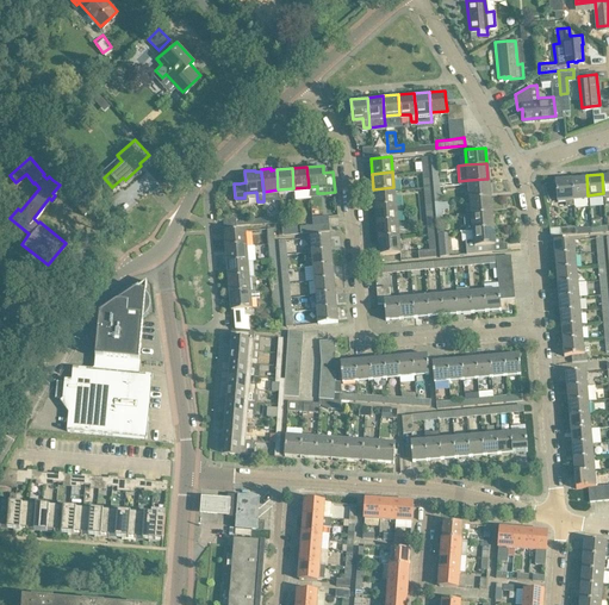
[(572,197),(588,195),(586,175),(571,176),(572,197)]
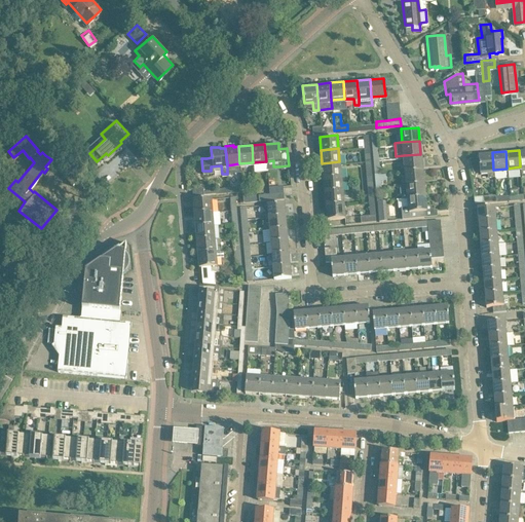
[(494,174),(493,170),(492,152),(478,153),(479,156),(470,157),(472,166),(479,166),(480,171),(487,170),(487,175),(494,174)]
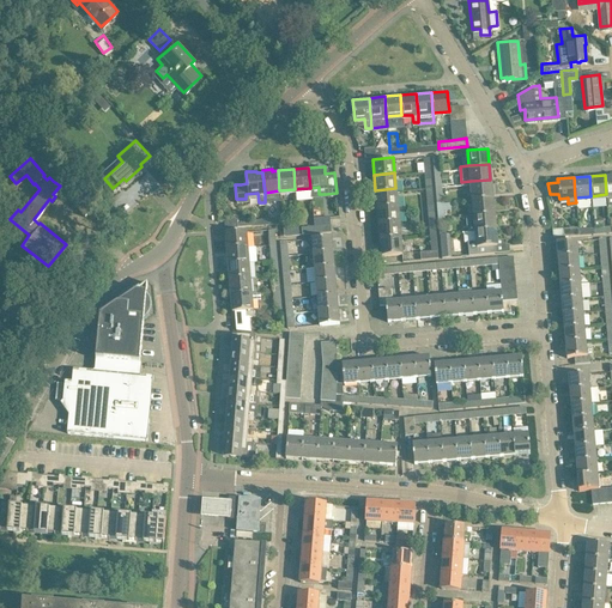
[(472,198),(492,195),(490,180),(471,181),(472,198)]
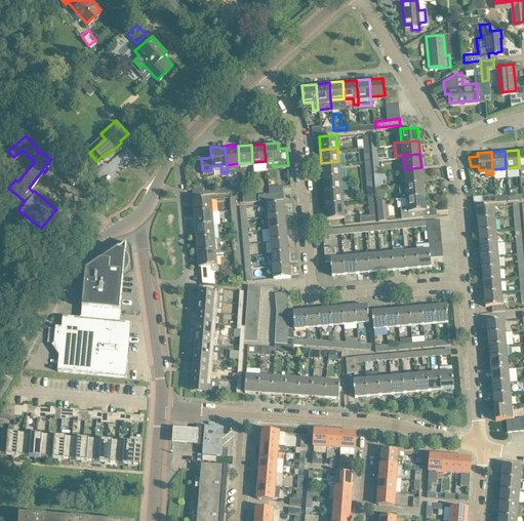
[(343,201),(339,174),(338,161),(321,163),(325,203),(343,201)]
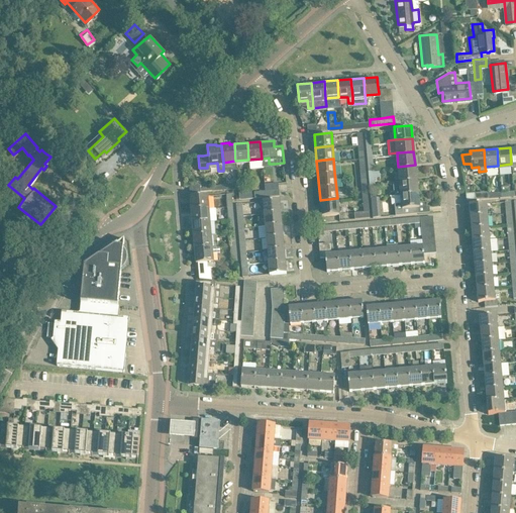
[(399,179),(416,178),(415,165),(398,167),(399,179)]
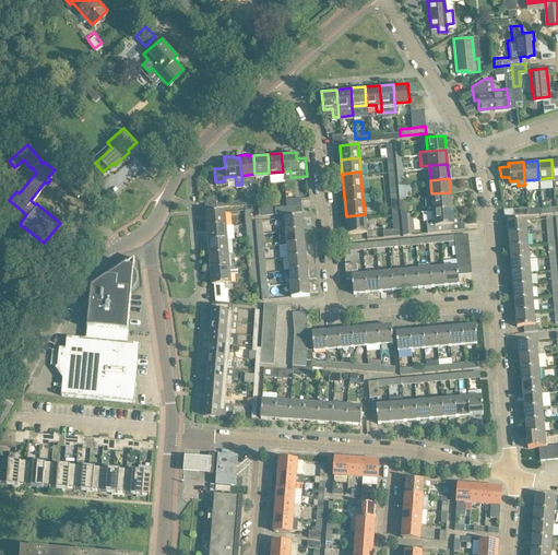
[(432,209),(451,207),(450,192),(431,193),(424,195),(426,209),(432,209)]
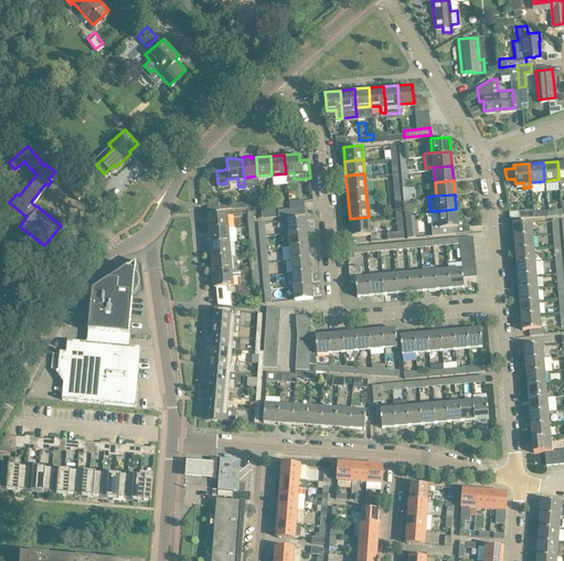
[(288,207),(304,205),(302,198),(288,199),(288,207)]
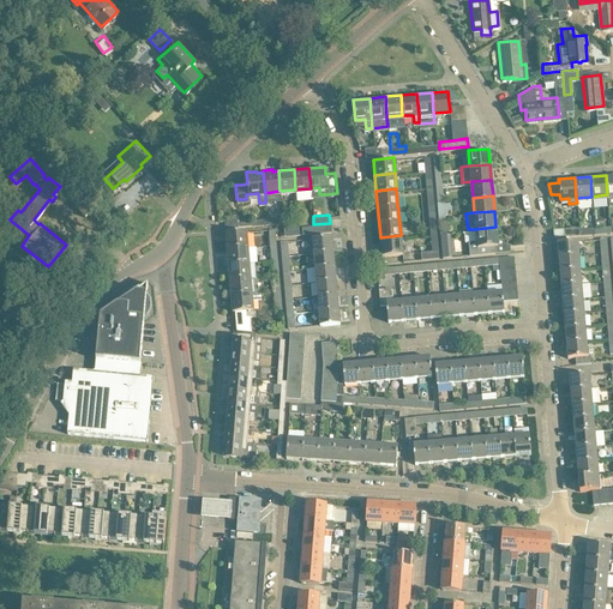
[(468,253),(496,251),(494,243),(497,243),(496,227),(475,229),(476,237),(467,239),(468,253)]
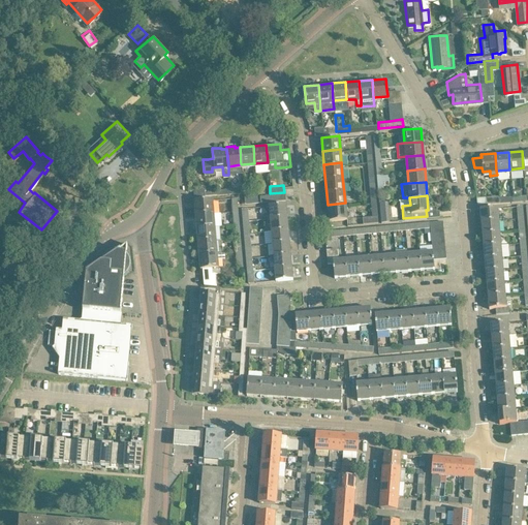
[(195,213),(213,211),(212,197),(193,198),(195,213)]
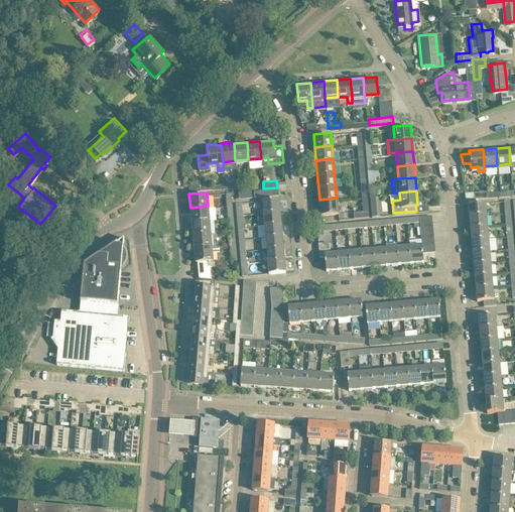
[(381,208),(376,208),(375,195),(370,196),(372,214),(381,213),(381,208)]
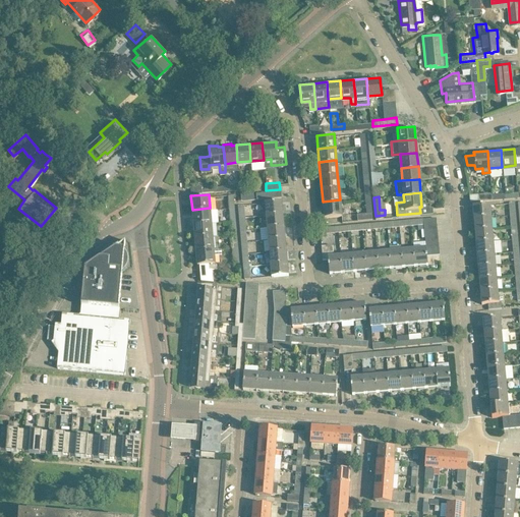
[(371,217),(370,211),(369,197),(364,198),(365,211),(356,212),(357,218),(371,217)]
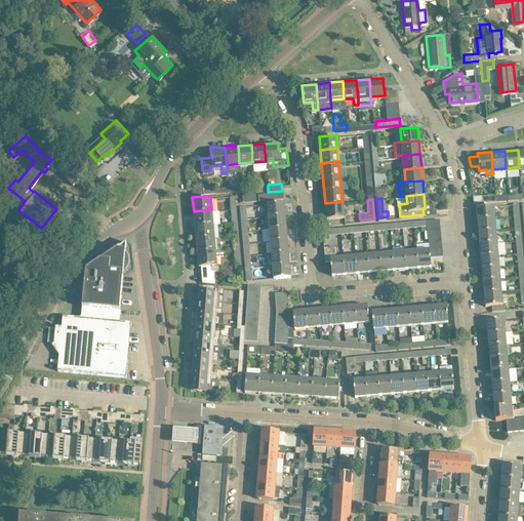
[(267,214),(284,213),(283,200),(266,202),(267,214)]
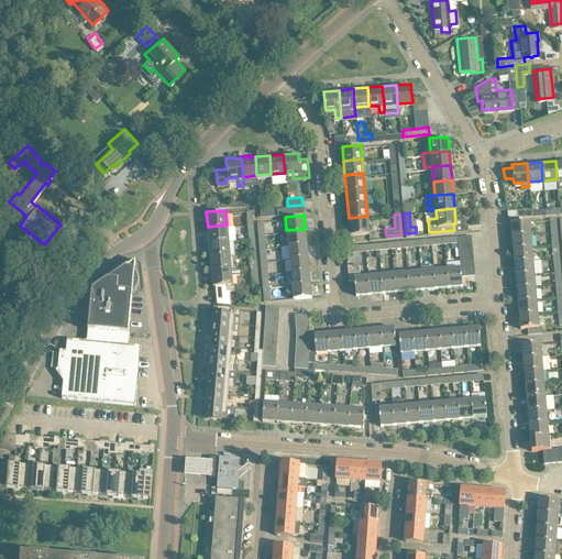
[(367,216),(349,218),(350,232),(368,231),(367,216)]
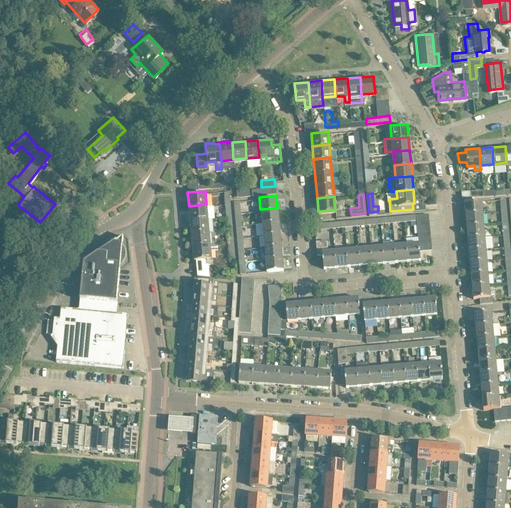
[(500,209),(505,208),(504,196),(486,198),(486,202),(500,201),(500,209)]
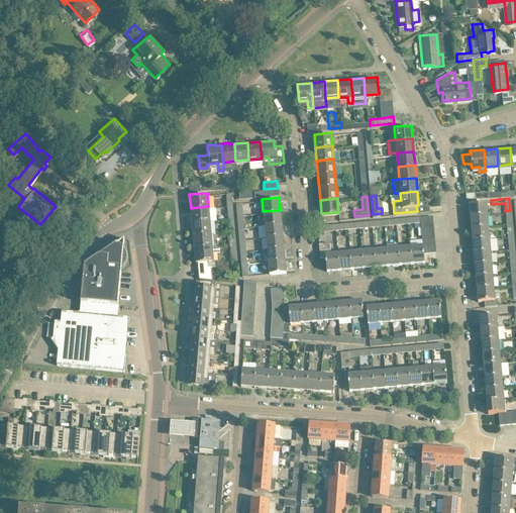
[(470,214),(486,213),(485,200),(469,202),(470,214)]
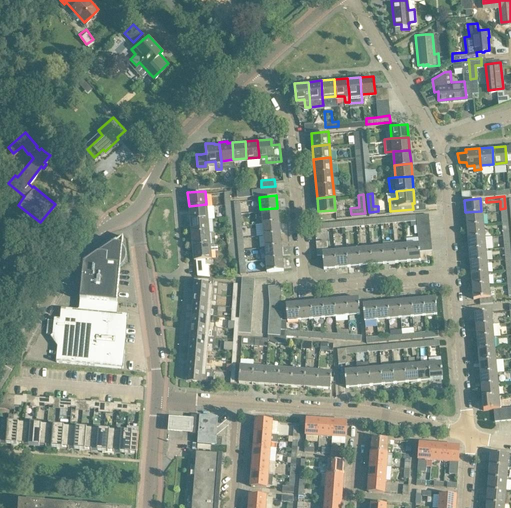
[(190,219),(207,217),(206,204),(189,206),(190,219)]
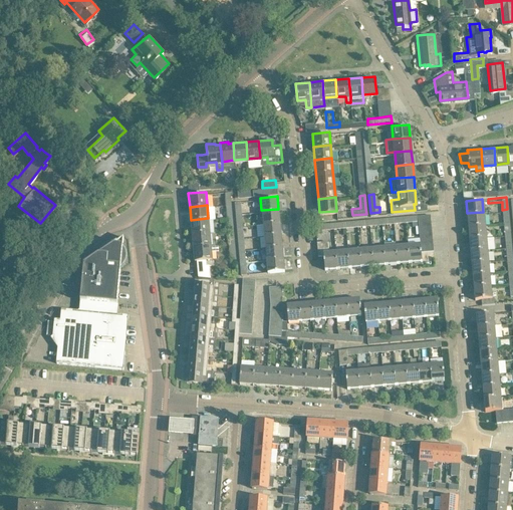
[(263,222),(279,221),(278,209),(261,210),(263,222)]
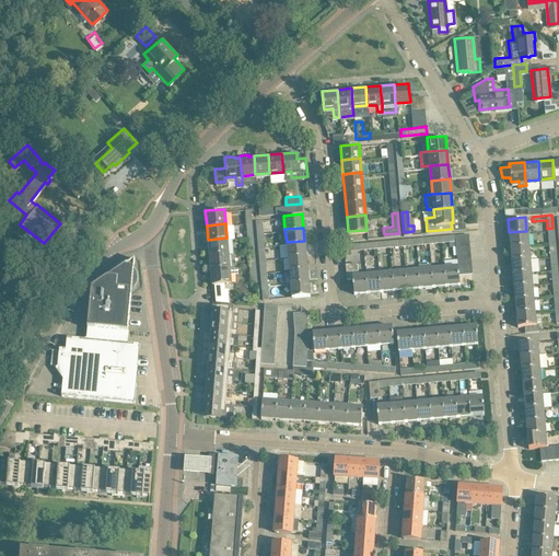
[(510,245),(528,243),(526,231),(509,232),(510,245)]
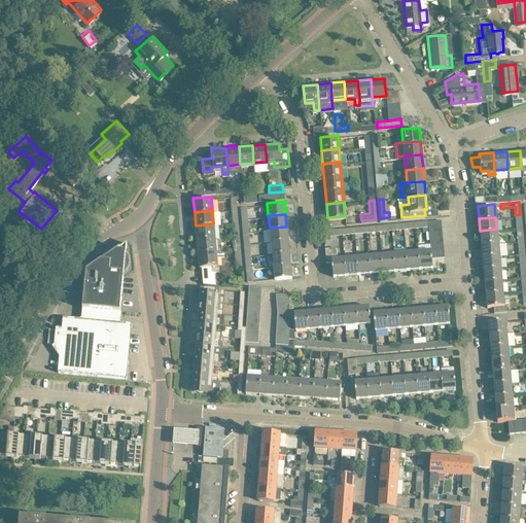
[(197,238),(220,236),(219,223),(213,223),(196,225),(197,238)]
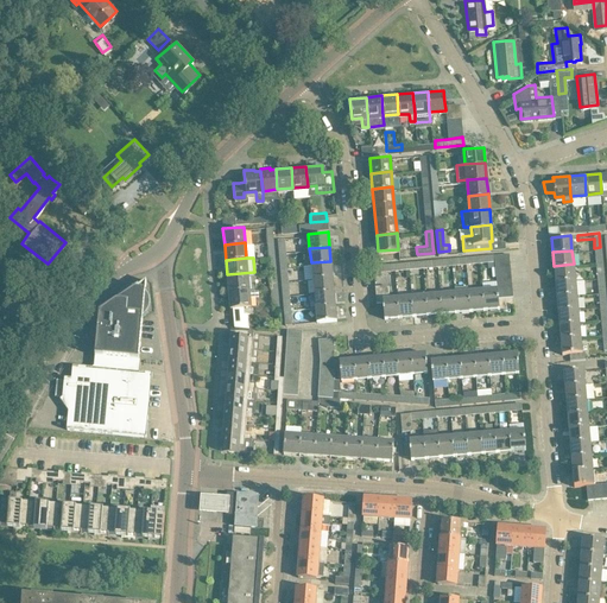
[(397,267),(409,266),(408,260),(393,261),(394,273),(397,273),(397,267)]
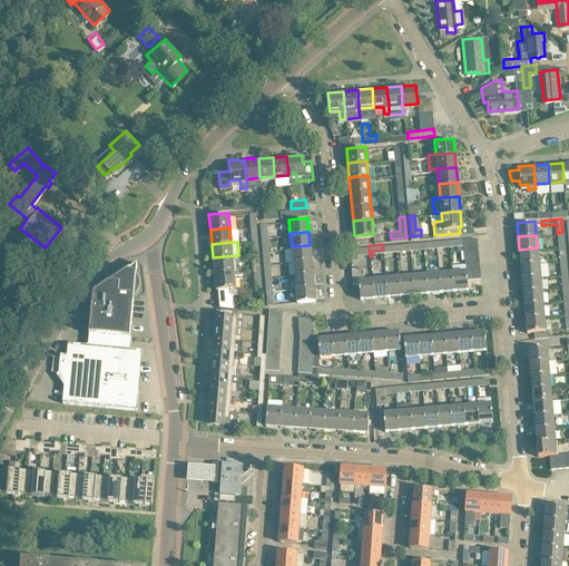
[(293,260),(311,257),(310,245),(292,246),(293,260)]
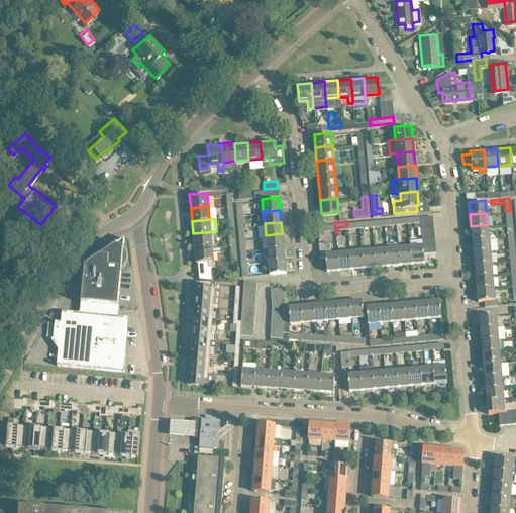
[(330,232),(335,232),(334,222),(322,223),(322,228),(329,227),(330,232)]
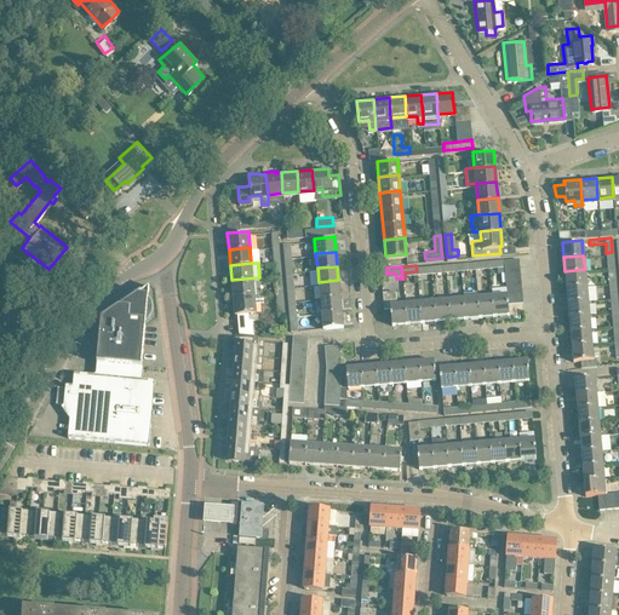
[(566,286),(586,283),(585,269),(565,271),(566,286)]
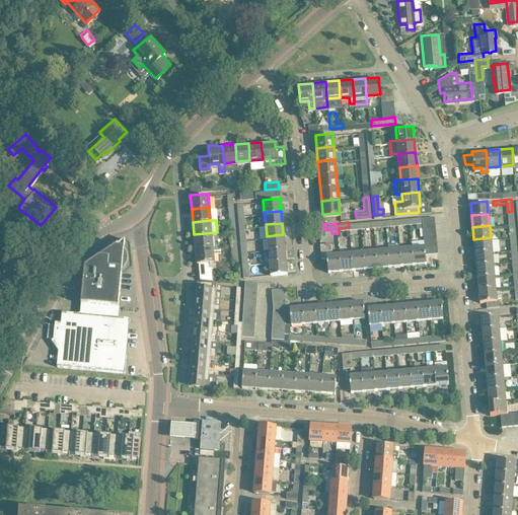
[(195,247),(218,245),(217,232),(194,234),(195,247)]
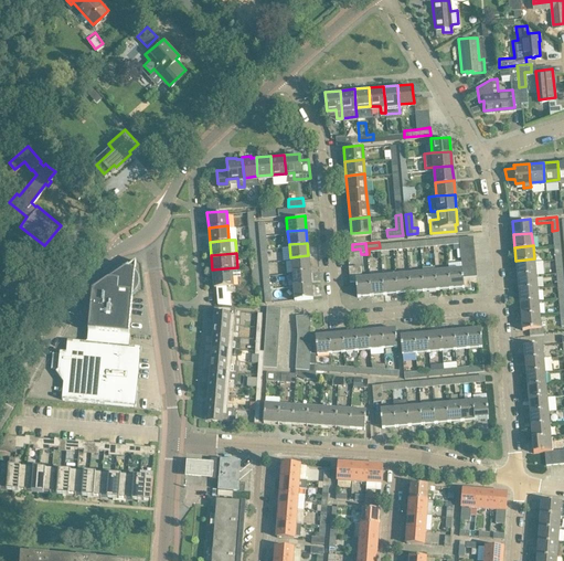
[(291,271),(309,268),(308,255),(290,257),(291,271)]
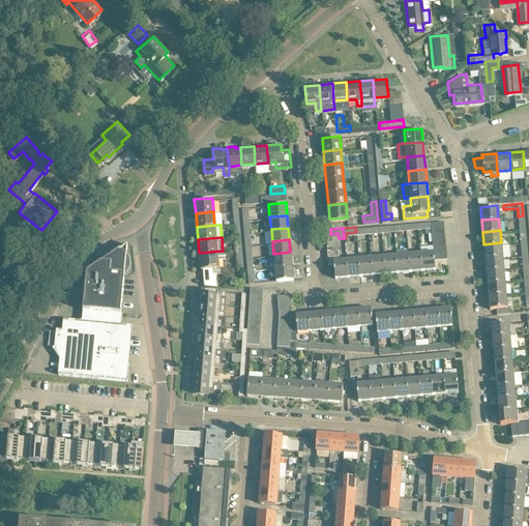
[(485,257),(502,255),(501,242),(483,244),(485,257)]
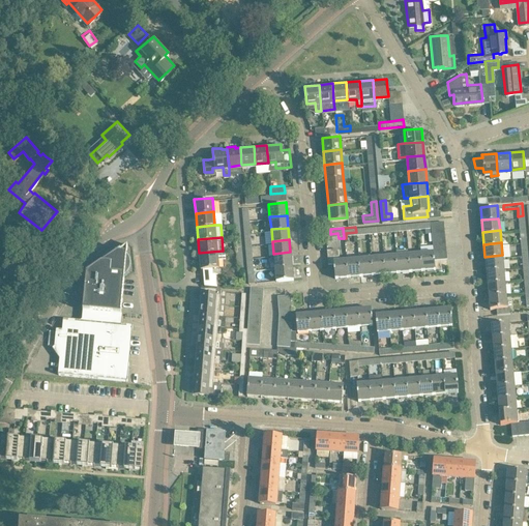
[(123,275),(122,273),(124,272),(126,270),(127,268),(128,266),(129,264),(129,261),(129,259),(128,256),(127,254),(126,252),(124,251),(122,249),(120,247),(118,247),(115,246),(113,247),(111,247),(108,249),(106,251),(105,252),(103,254),(101,256),(101,259),(100,260),(106,260),(99,319),(120,321),(119,319),(119,311),(120,311),(123,275)]
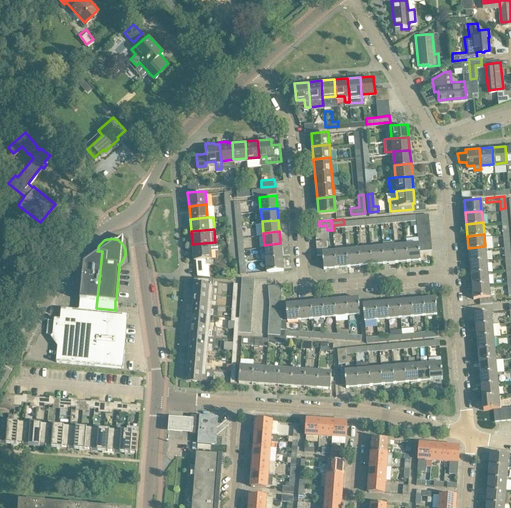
[(334,248),(326,249),(325,238),(315,239),(316,252),(322,252),(323,266),(335,265),(334,248)]
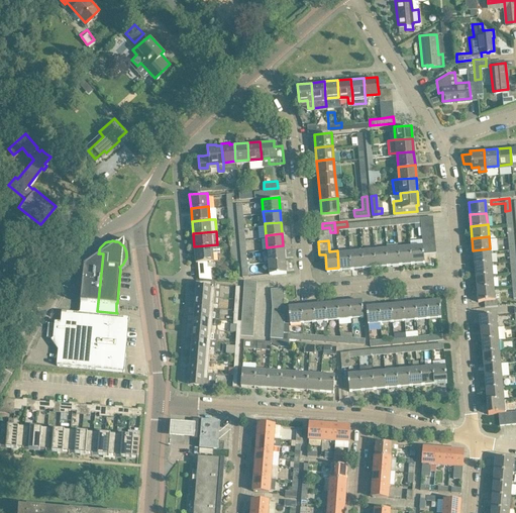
[(422,251),(422,245),(422,243),(409,244),(411,261),(423,260),(422,251)]
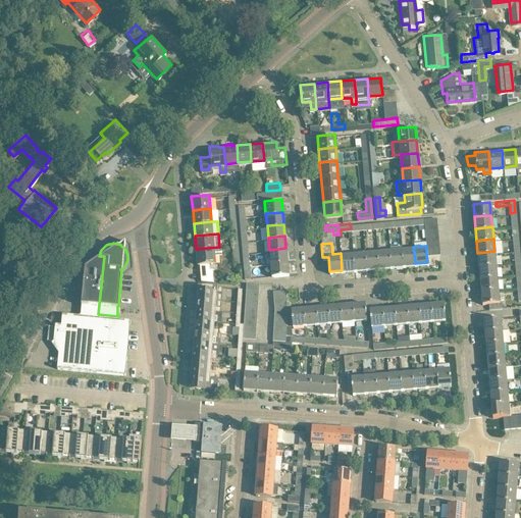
[(215,261),(214,253),(221,252),(221,247),(219,247),(196,249),(197,263),(206,262),(206,267),(215,266),(215,261)]
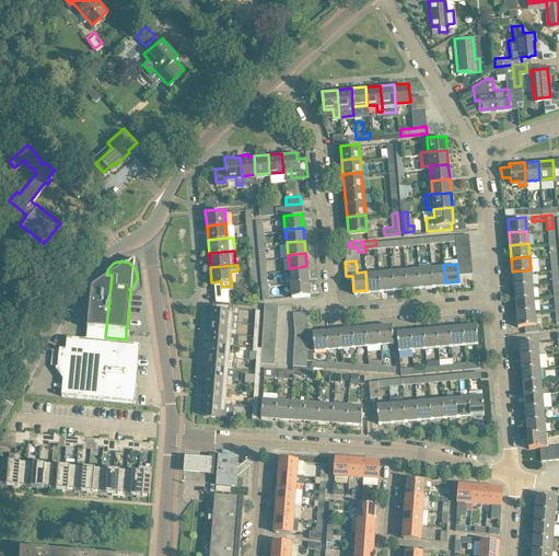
[(432,284),(445,282),(443,265),(430,266),(432,284)]
